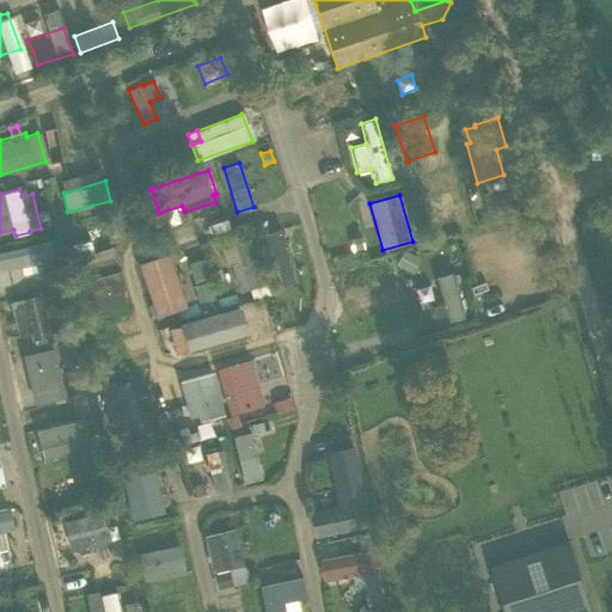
[(282,228),(263,234),(281,287),(299,281),(282,228)]
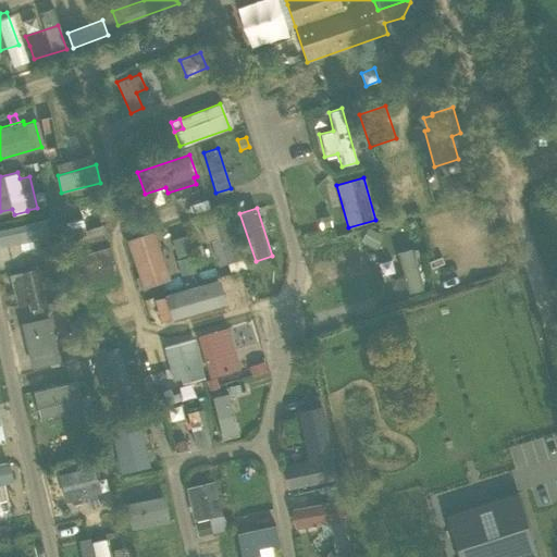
[(329,217),(319,219),(321,229),(331,226),(329,217)]
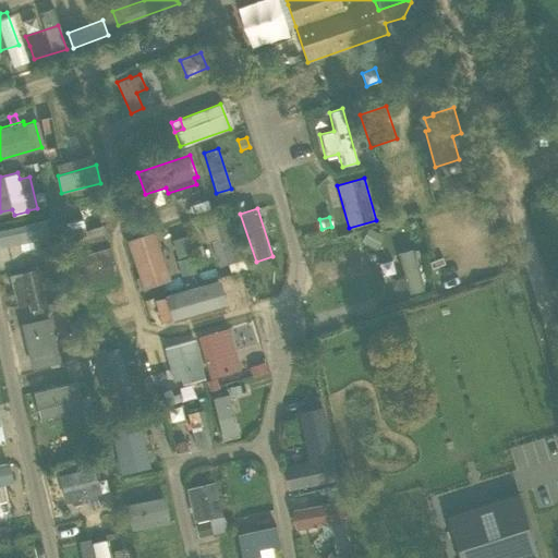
[(101,226),(84,230),(81,218),(62,222),(69,247),(106,239),(101,226)]
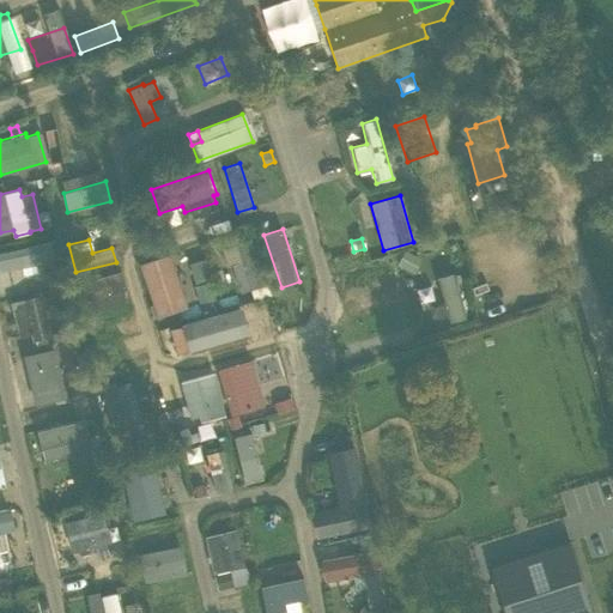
[(252,298),(267,293),(250,240),(234,244),(238,262),(230,265),(238,293),(249,290),(252,298)]
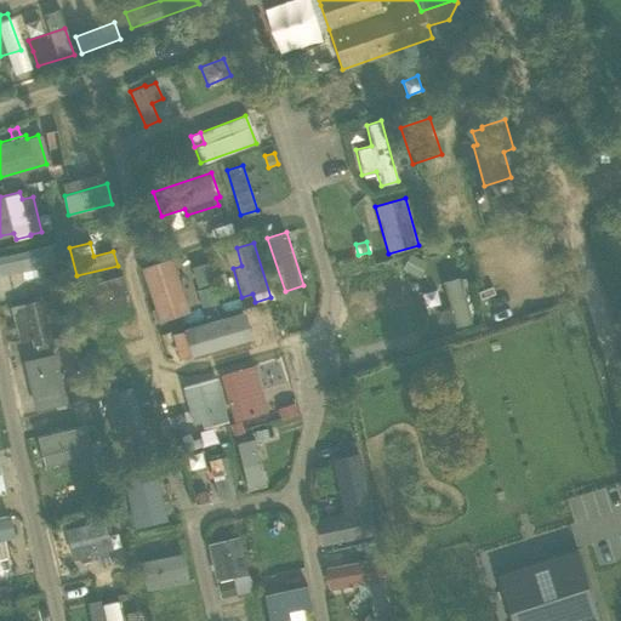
[(0,273),(57,266),(53,244),(0,251),(0,273)]
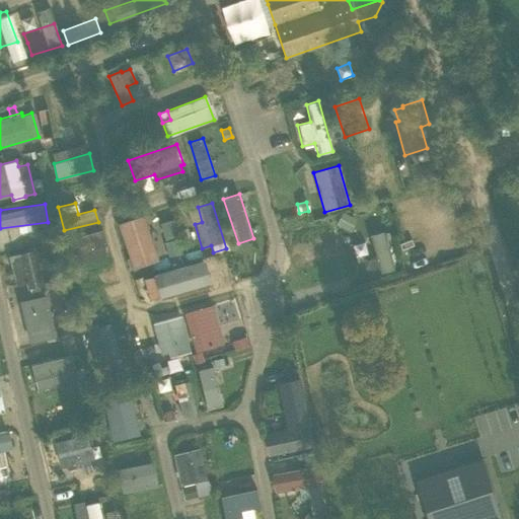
[(142,215),(117,223),(131,270),(156,262),(142,215)]
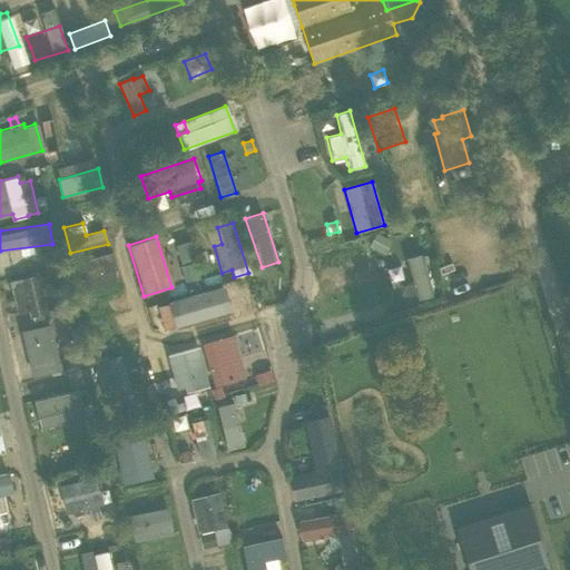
[(190,238),(175,244),(182,263),(196,257),(190,238)]
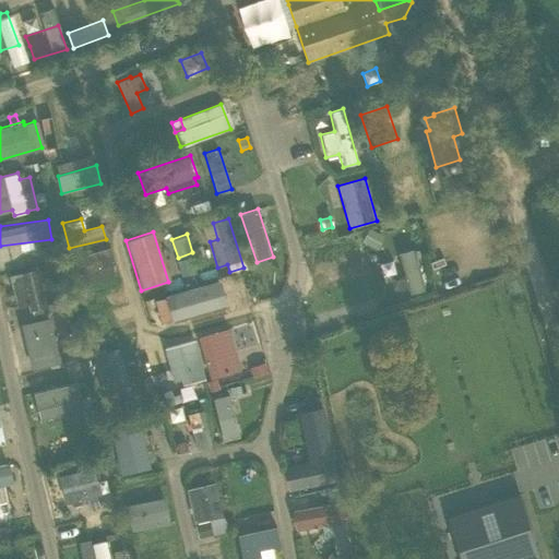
[(337,239),(339,245),(312,252),(320,280),(352,271),(356,286),(371,282),(367,266),(365,268),(357,240),(355,240),(353,235),(337,239)]
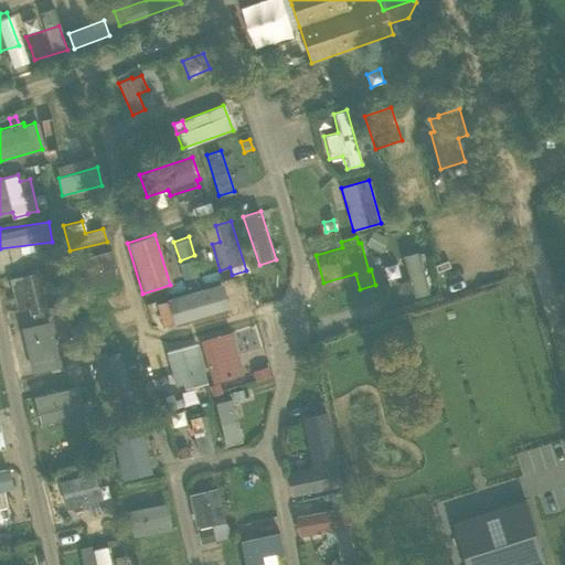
[(54,247),(42,251),(45,264),(57,262),(54,247)]
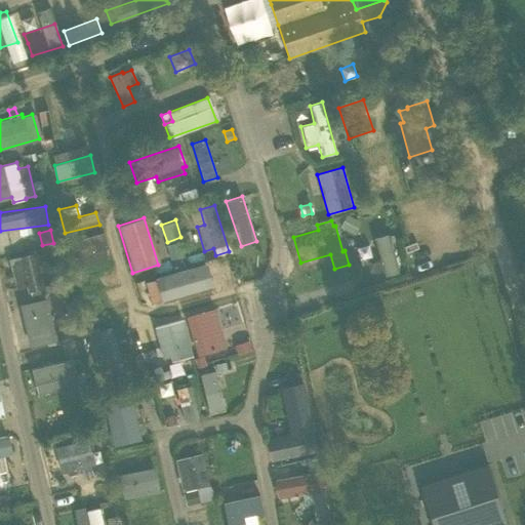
[(105,233),(59,245),(64,260),(77,256),(106,249),(109,248),(105,233)]
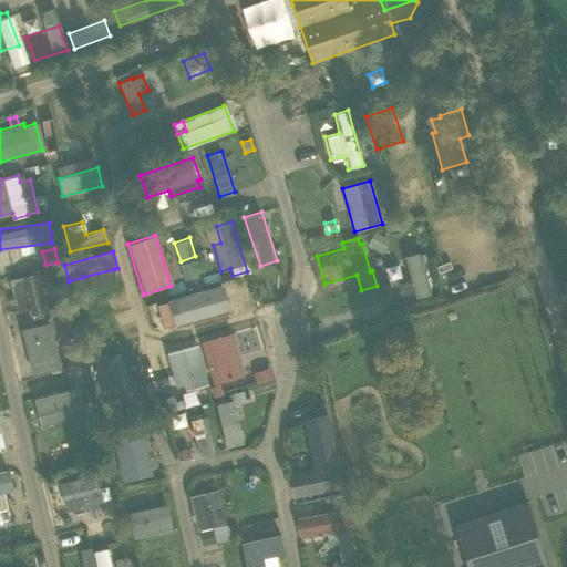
[(411,281),(401,284),(404,295),(414,291),(415,298),(431,295),(420,253),(404,257),(411,281)]
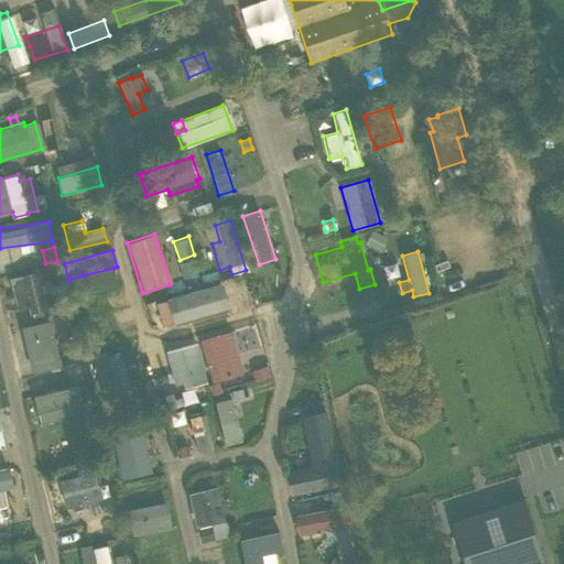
[(193,259),(179,263),(183,280),(197,275),(193,259)]
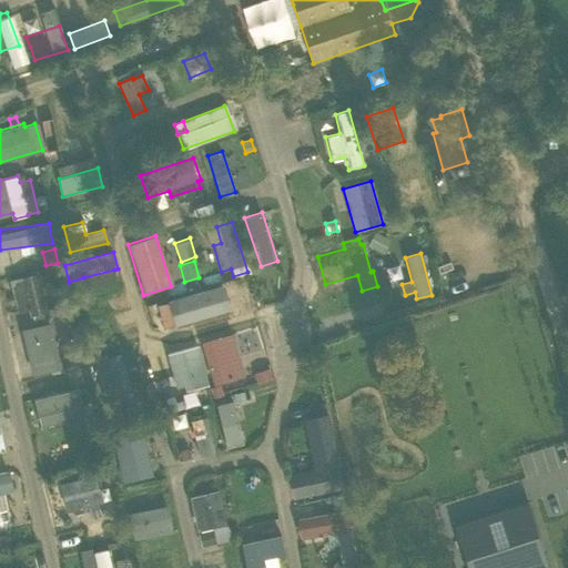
[(21,312),(33,310),(34,315),(48,311),(39,274),(24,277),(27,286),(16,290),(21,312)]
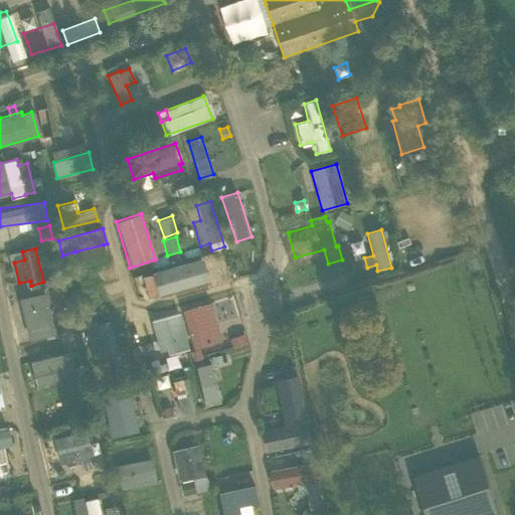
[(203,258),(152,272),(153,274),(159,294),(159,296),(210,283),(203,258)]
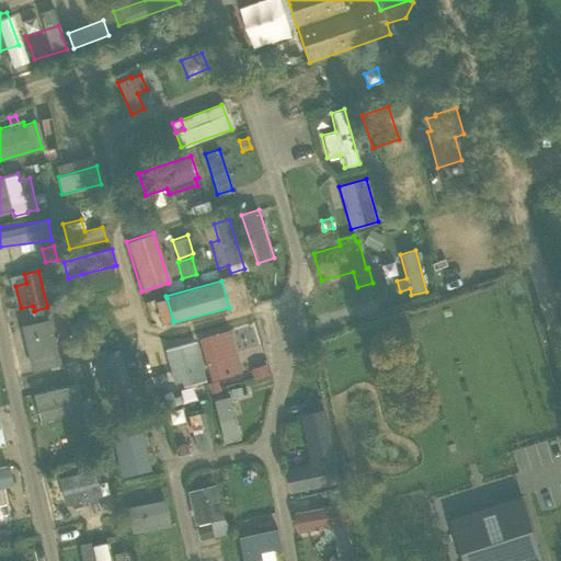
[(53,299),(56,311),(67,308),(65,297),(53,299)]
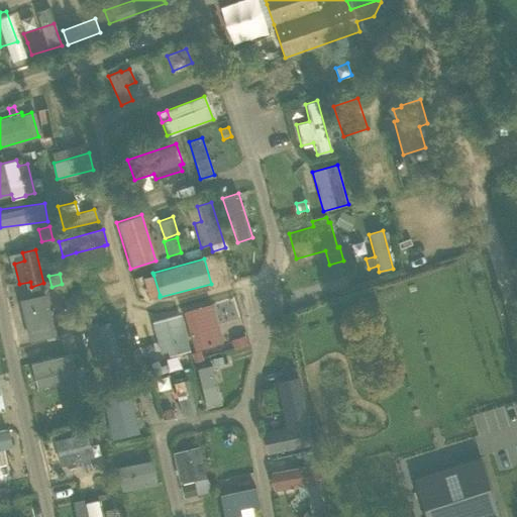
[(153,275),(143,277),(149,298),(160,295),(153,275)]
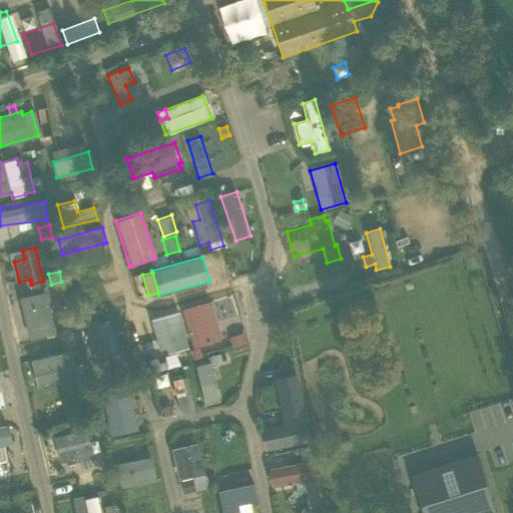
[(17,299),(27,341),(53,335),(43,292),(17,299)]
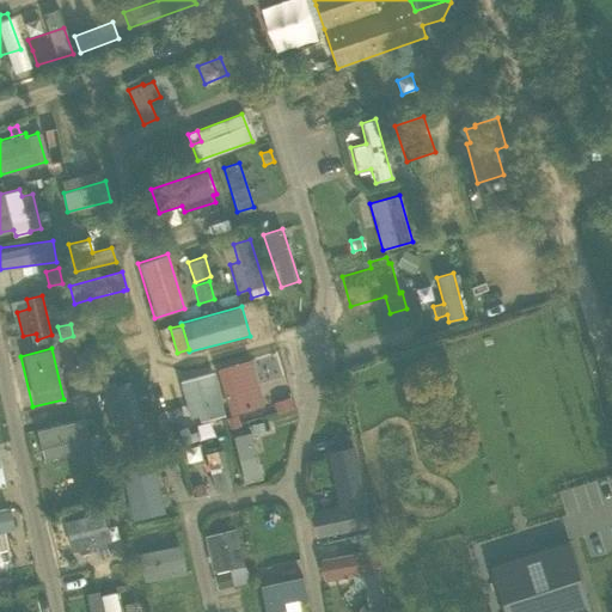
[(249,360),(216,369),(230,415),(246,410),(261,405),(263,405),(249,360)]
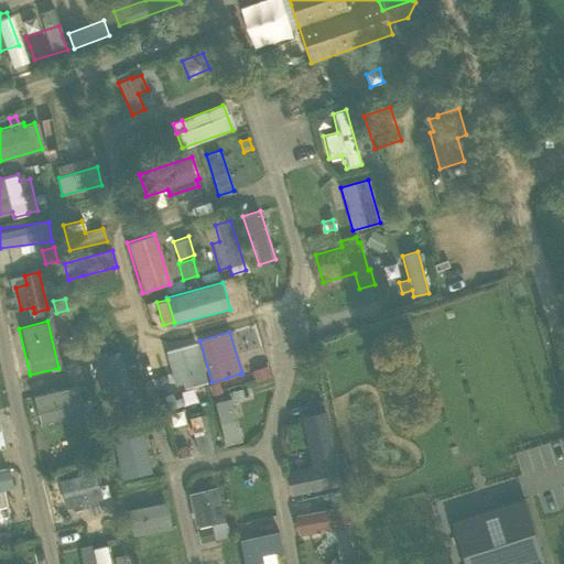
[(175,384),(184,382),(185,387),(207,380),(197,343),(165,351),(175,384)]
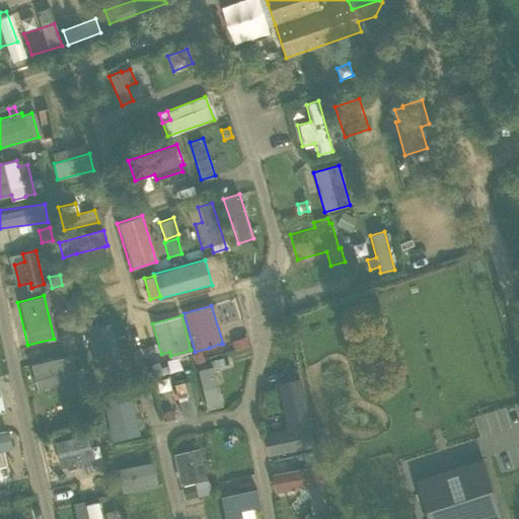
[(66,326),(58,328),(60,336),(76,330),(73,318),(65,320),(66,326)]
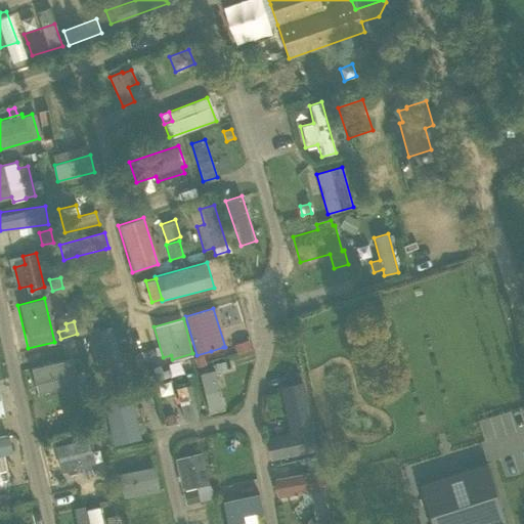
[(101,382),(115,378),(114,375),(104,343),(116,339),(112,326),(100,330),(99,328),(86,332),(101,382)]
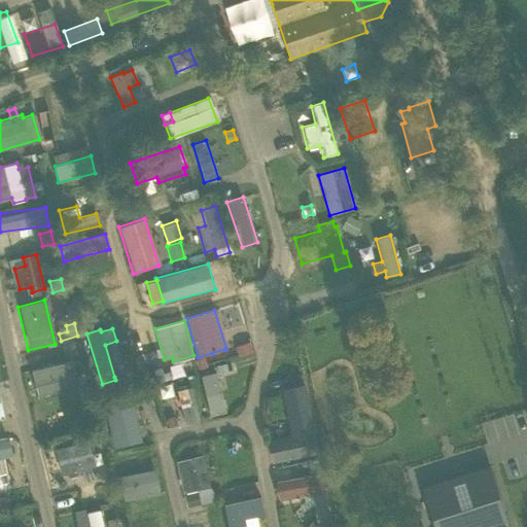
[(250,342),(236,346),(239,356),(253,351),(250,342)]
